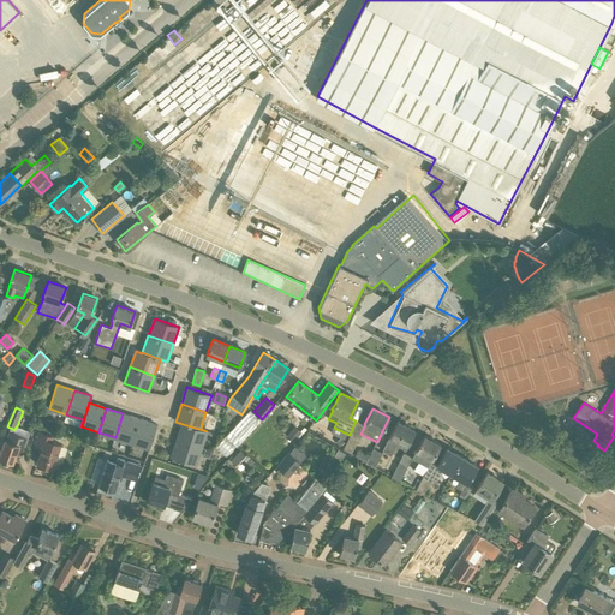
[(132,443),(139,419),(123,413),(115,437),(132,443)]
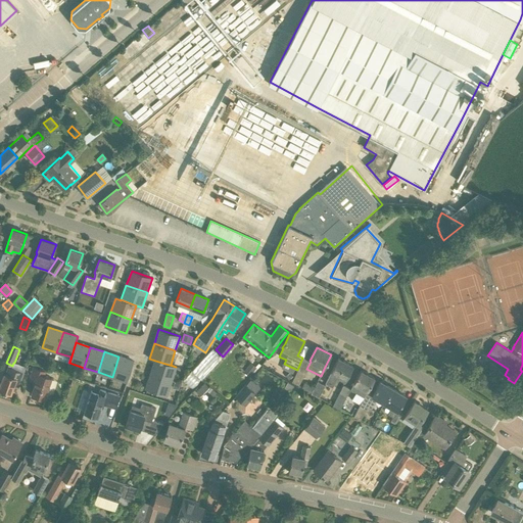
[(134,362),(119,357),(112,377),(127,382),(134,362)]
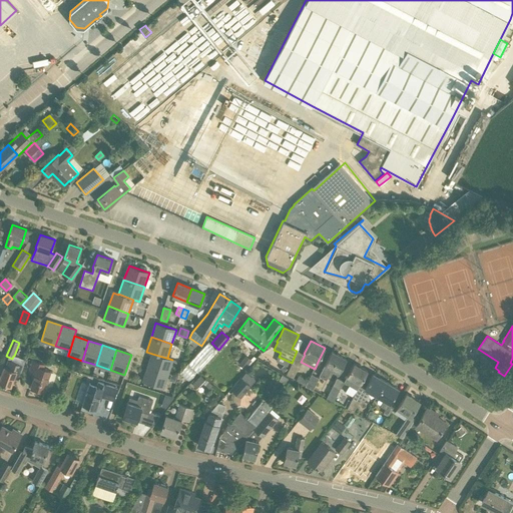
[(346,359),(332,352),(325,366),(320,376),(327,380),(332,369),(339,373),(346,359)]
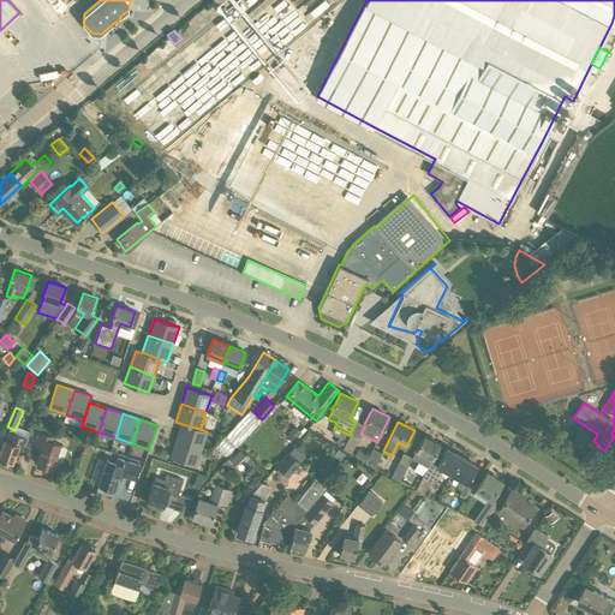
[(183,424),(180,431),(177,441),(201,448),(207,431),(183,424)]
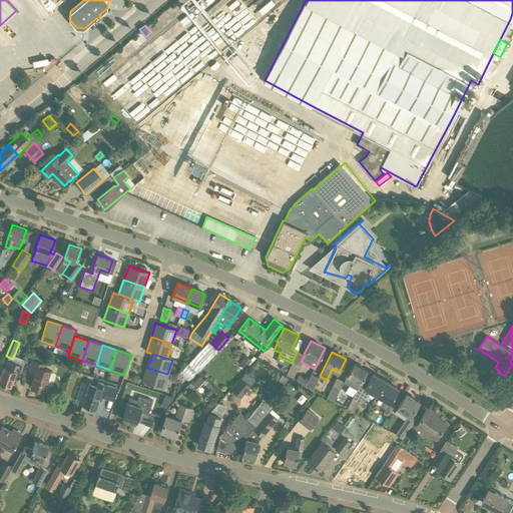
[(251,360),(246,356),(239,363),(245,368),(251,360)]
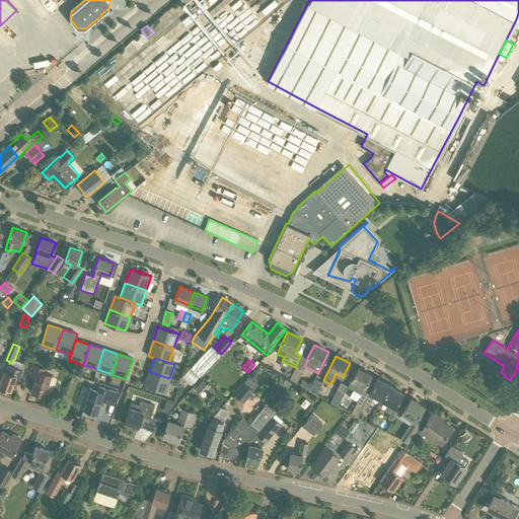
[(193,370),(203,375),(207,367),(197,362),(193,370)]
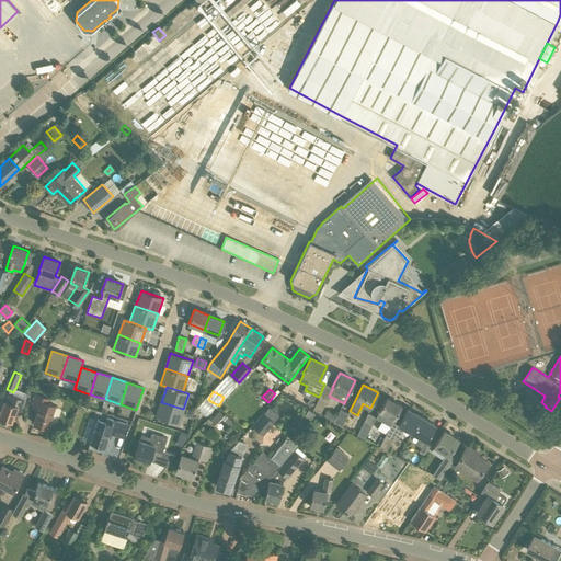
[(9,393),(6,400),(4,400),(0,412),(0,418),(11,422),(14,413),(20,415),(25,400),(9,393)]
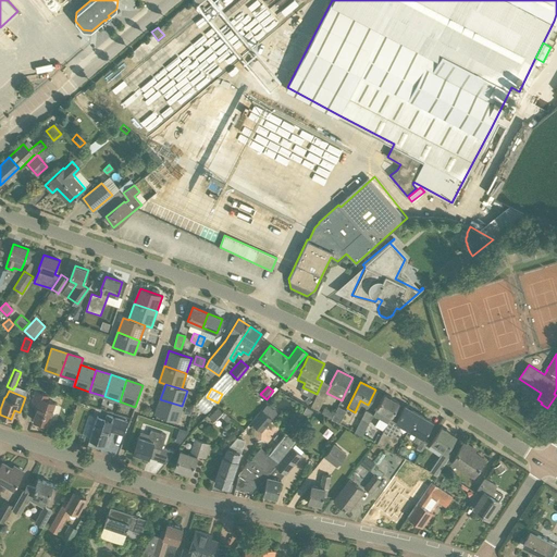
[(56,403),(47,400),(49,396),(36,392),(31,405),(37,407),(33,420),(48,425),(56,403)]
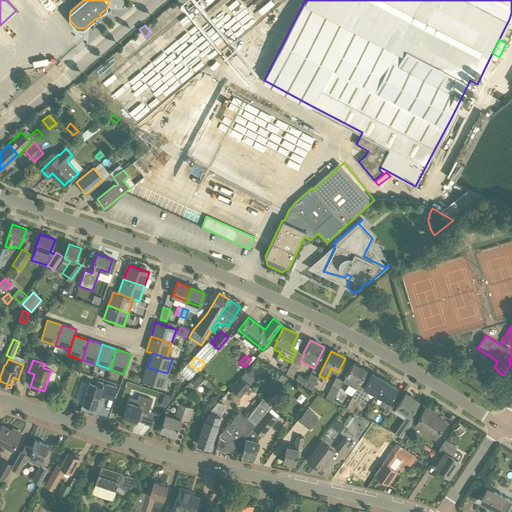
[(298,366),(291,362),(286,374),(293,377),(298,366)]
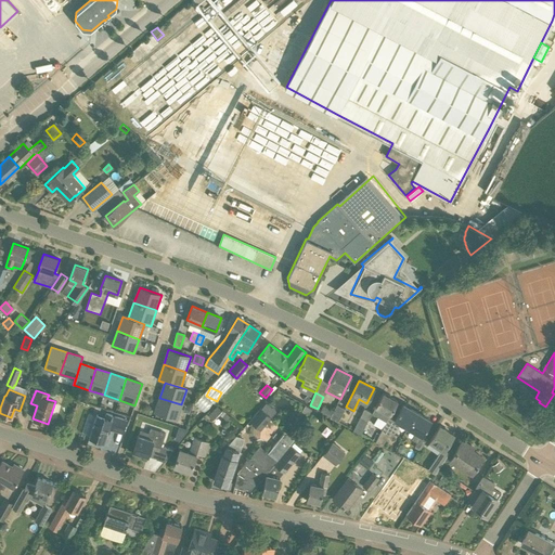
[(375,407),(372,413),(372,414),(378,417),(386,422),(390,415),(398,401),(383,392),(375,407)]
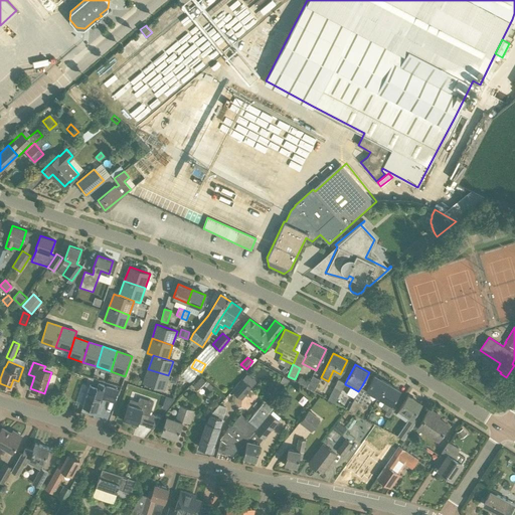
[(148,369),(143,383),(164,389),(168,375),(148,369)]
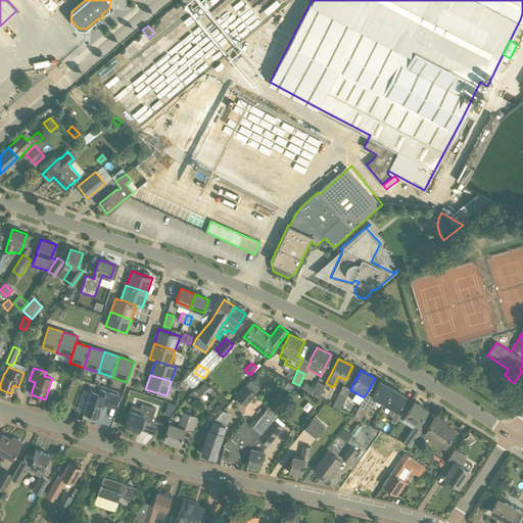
[(319,397),(325,385),(318,381),(314,388),(312,393),(319,397)]
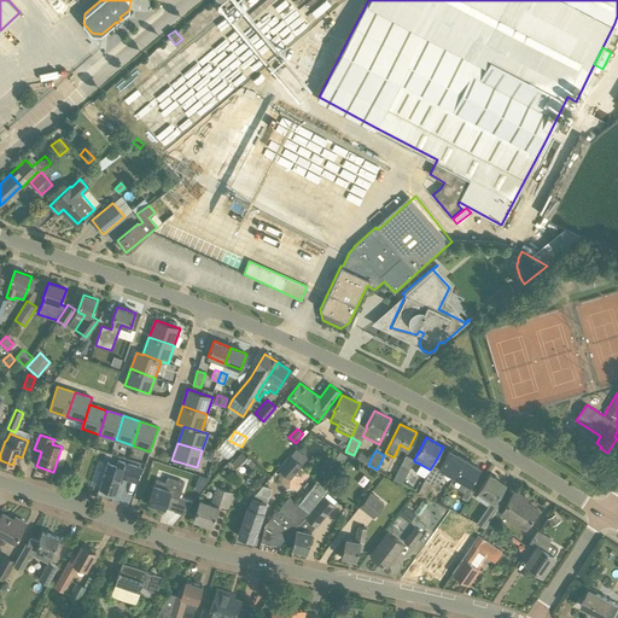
[(464,459),(449,450),(441,466),(435,462),(430,470),(424,481),(419,491),(418,491),(426,496),(432,485),(435,485),(438,485),(445,471),(454,476),(464,459)]
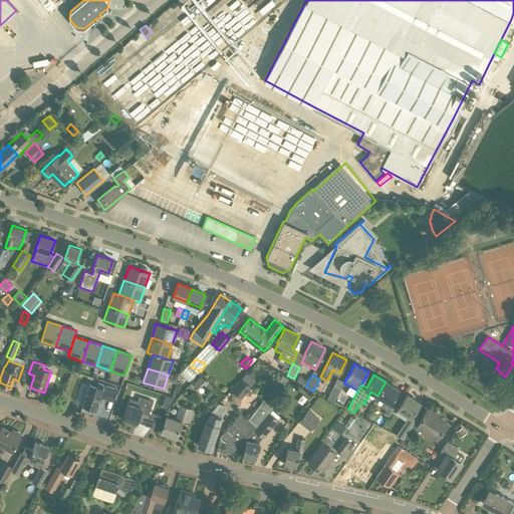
[(207,379),(206,380),(201,375),(193,384),(197,389),(203,382),(209,389),(213,386),(207,379)]
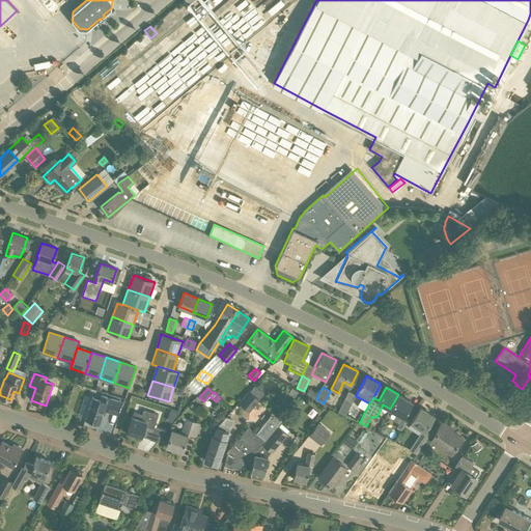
[(300,392),(292,388),(288,394),(296,398),(300,392)]
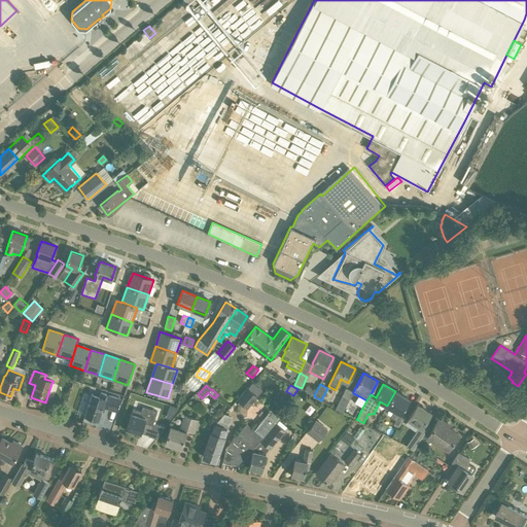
[(314,396),(316,391),(307,386),(304,391),(314,396)]
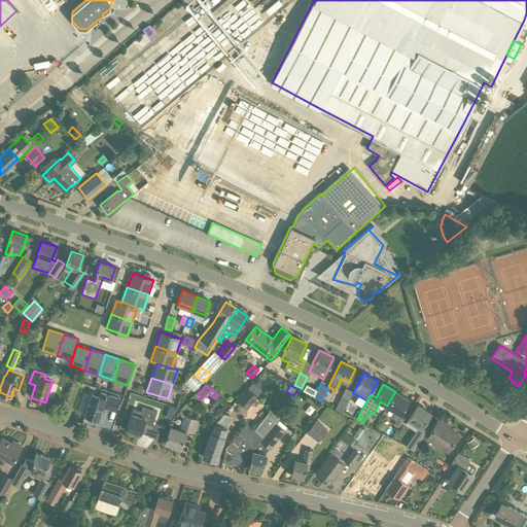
[(257,397),(247,388),(238,399),(247,408),(257,397)]
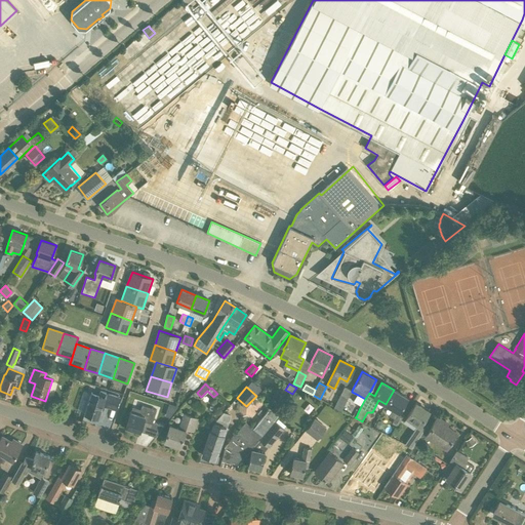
[(341,410),(352,392),(352,391),(345,387),(334,406),(341,410)]
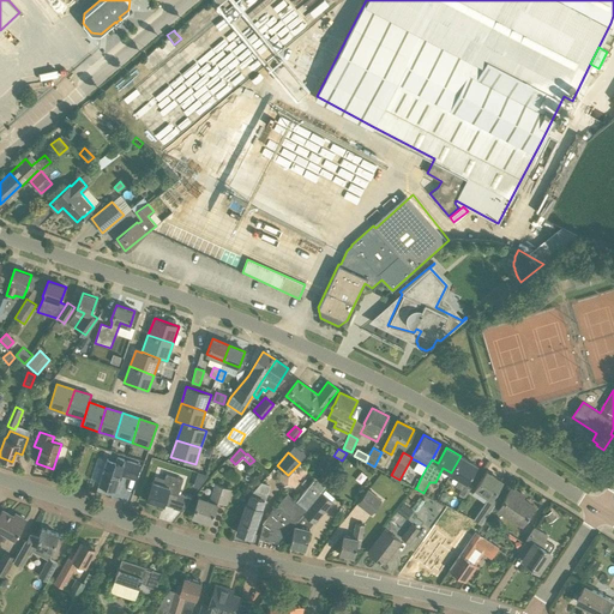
[(476,465),(461,456),(451,473),(459,477),(455,486),(462,489),(459,493),(465,495),(473,485),(467,482),(476,465)]
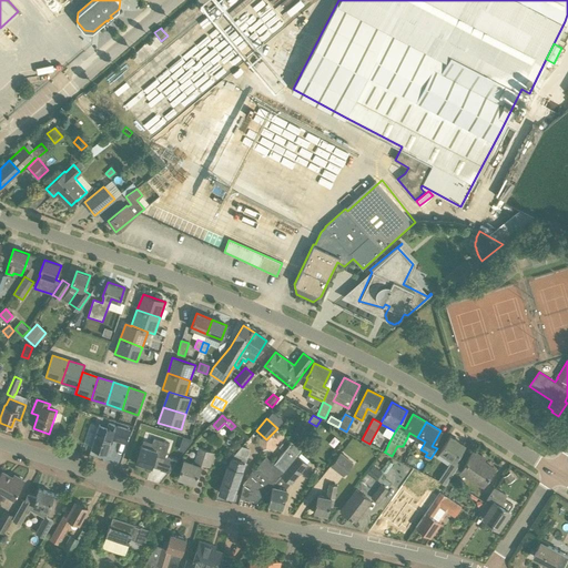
[(111,439),(125,444),(130,430),(109,423),(108,427),(99,425),(91,448),(107,453),(111,439)]
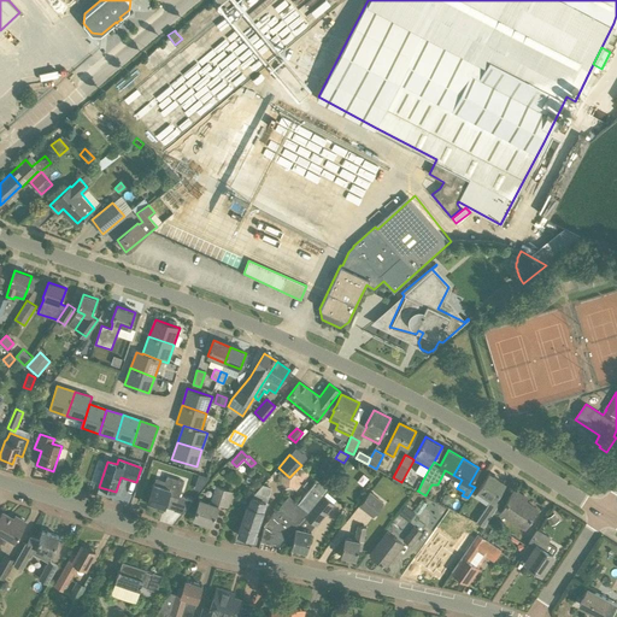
[(204,489),(207,476),(197,474),(193,487),(204,489)]
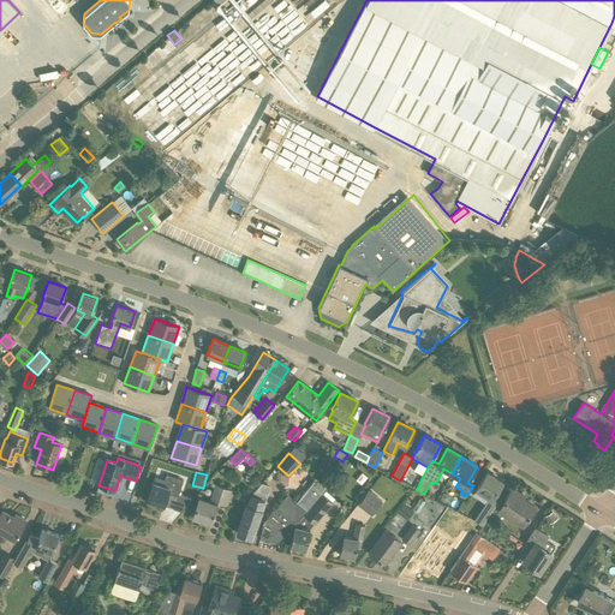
[(502,482),(488,472),(476,489),(490,497),(475,519),(482,524),(497,501),(493,496),(502,482)]
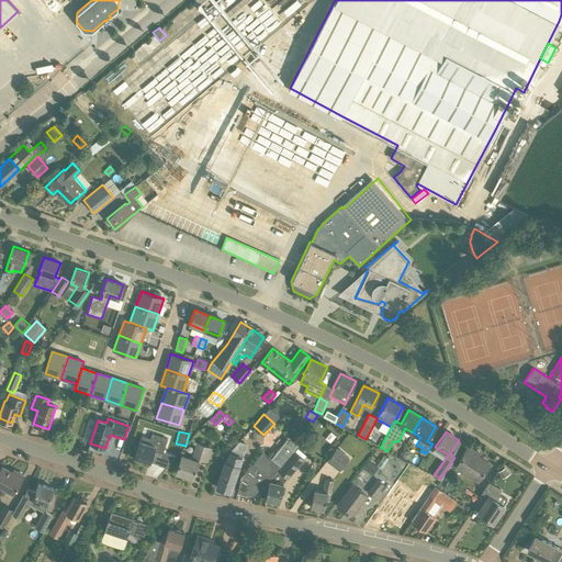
[(168,439),(153,434),(149,444),(139,440),(134,458),(149,462),(154,449),(163,452),(164,452),(164,451),(168,439)]
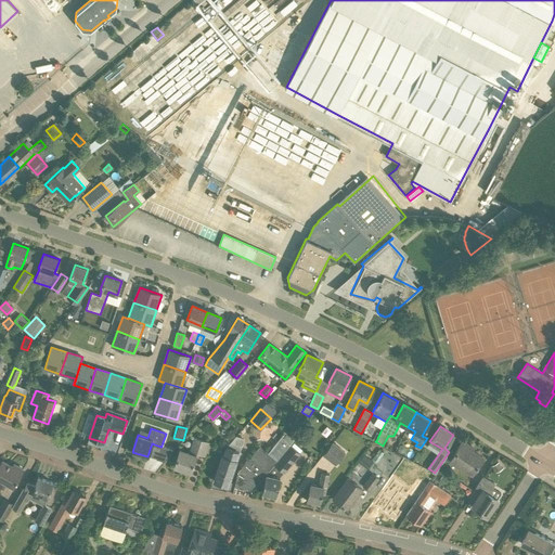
[(376,429),(371,439),(376,441),(381,431),(376,429)]
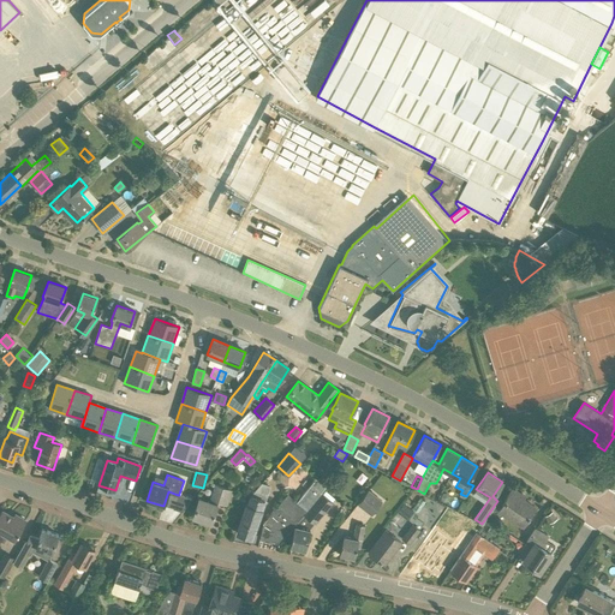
[(316,478),(297,502),(306,511),(322,493),(321,491),(326,487),(316,478)]
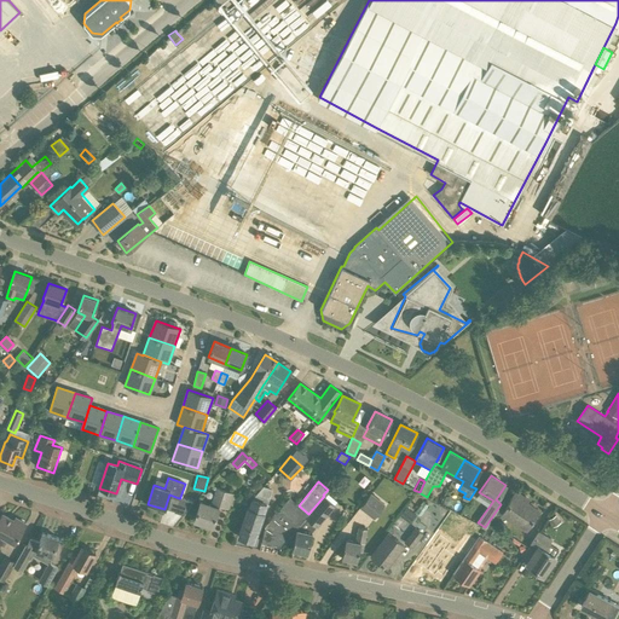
[(261,485),(258,497),(270,501),(273,489),(261,485)]
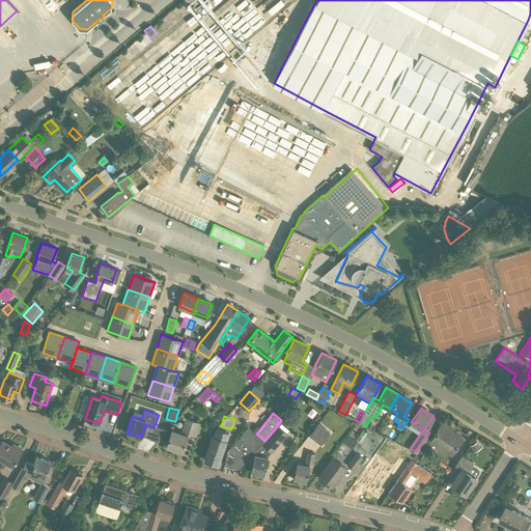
[(188,434),(196,436),(200,423),(187,419),(182,434),(172,430),(167,446),(183,451),(188,434)]
